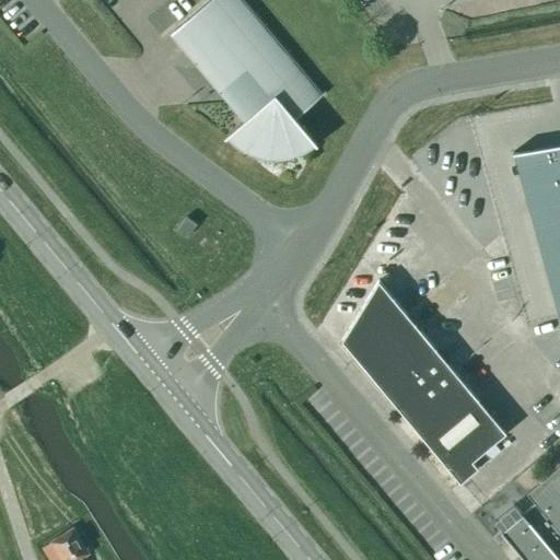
[(295,118),(322,96),(241,0),(209,0),(177,27),(251,115),(224,137),(225,139),(228,136),(232,141),(235,143),(238,147),(244,150),(249,152),(254,154),(258,155),(261,156),(266,158),(270,158),(275,158),(281,158),(286,156),(289,156),(293,154),(298,153),(301,152),(305,150),(308,148),(314,143),(316,147),(317,146),(295,118)]
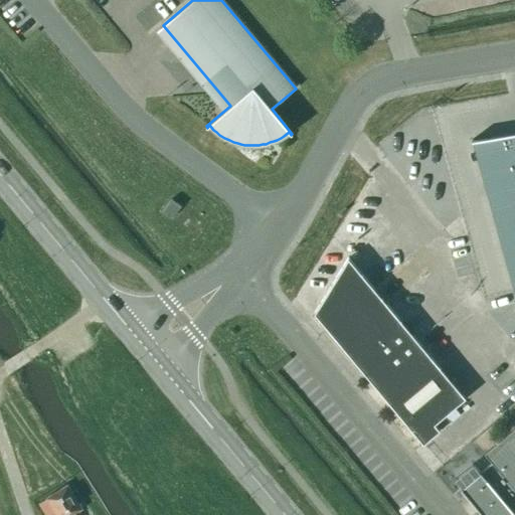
[(514,133),(471,141),(472,143),(473,142),(514,294),(514,133)]
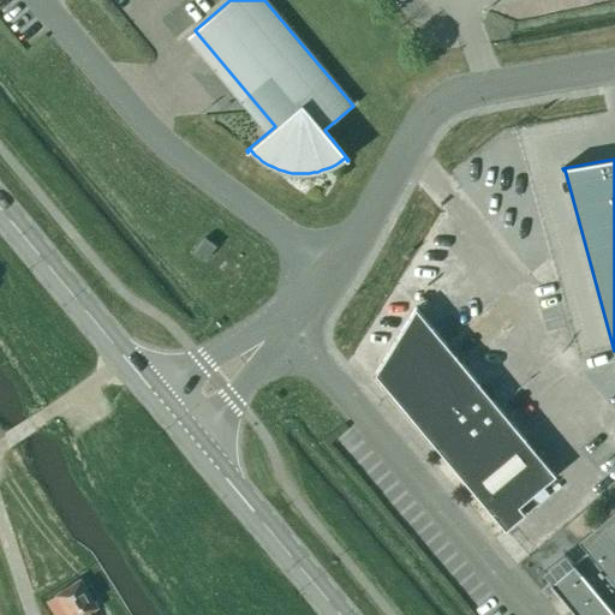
[(204,262),(216,246),(204,238),(193,254),(204,262)]
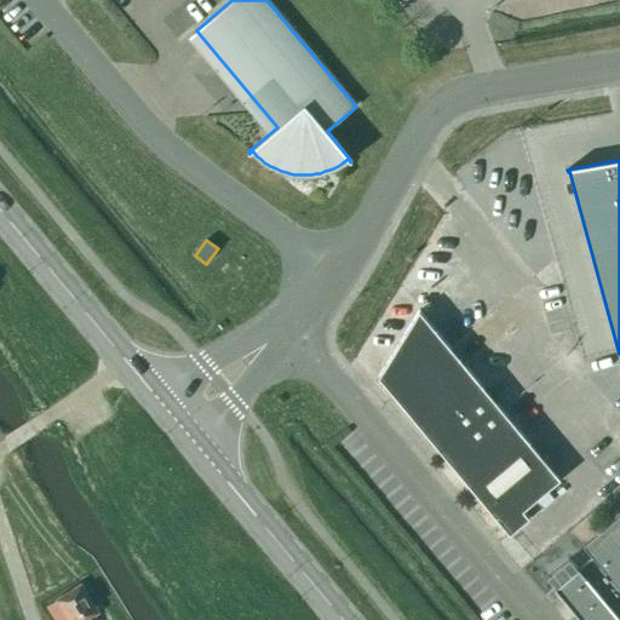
[(560,480),(419,311),(378,378),(509,535),(529,518),(523,511),(560,480)]
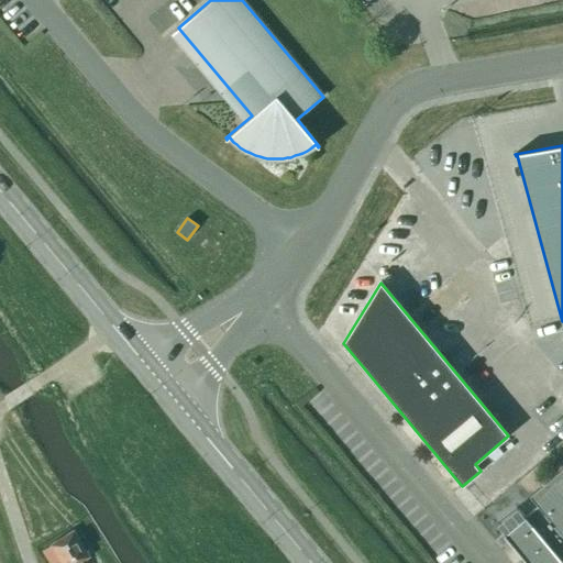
[(527,562),(562,562),(562,468),(529,497),(537,506),(503,534),(527,562)]
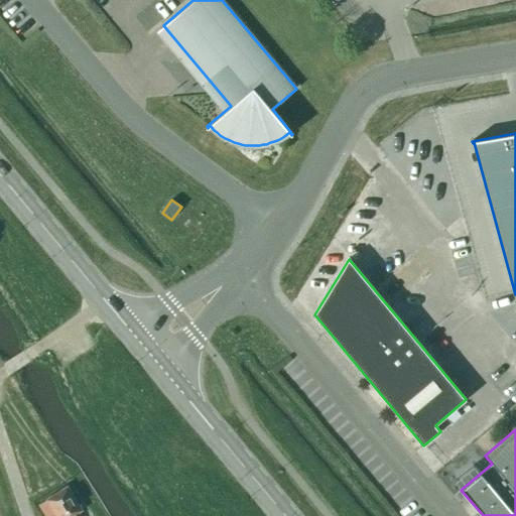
[(76,515),(76,514),(82,510),(67,486),(45,500),(38,504),(45,515),(76,515)]
